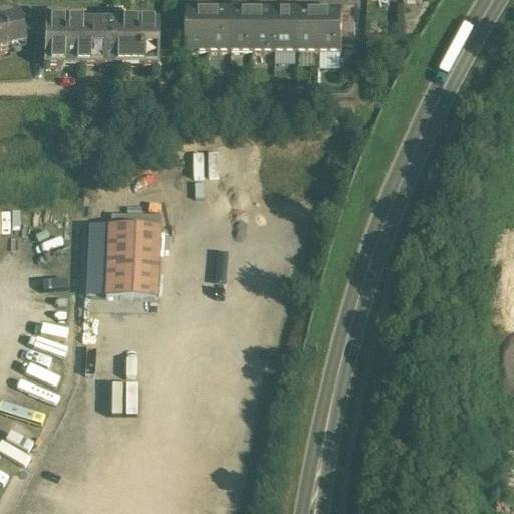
[(405,0),(406,3),(405,15),(422,15),(431,0),(405,0)]
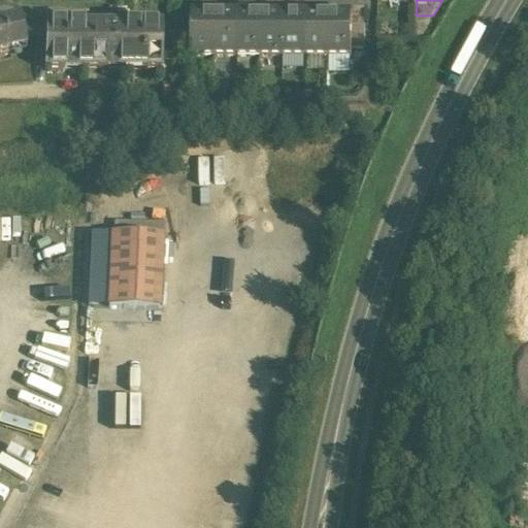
[(217,23),(193,22),(192,65),(216,66),(217,23)]
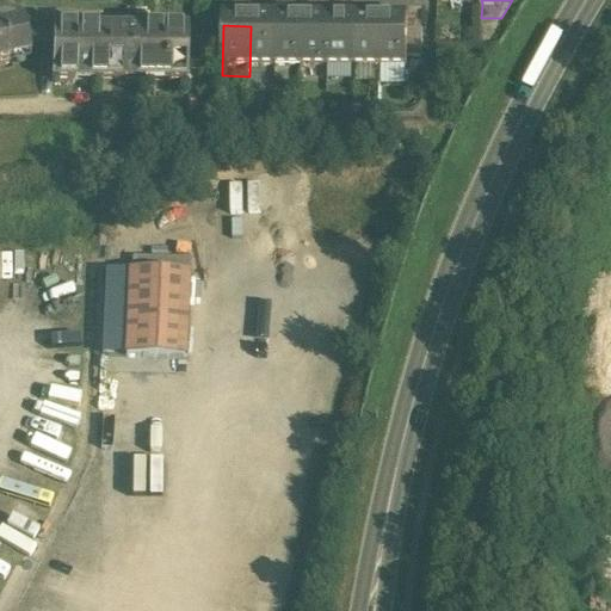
[(277,26),(251,26),(250,76),(276,76),(277,26)]
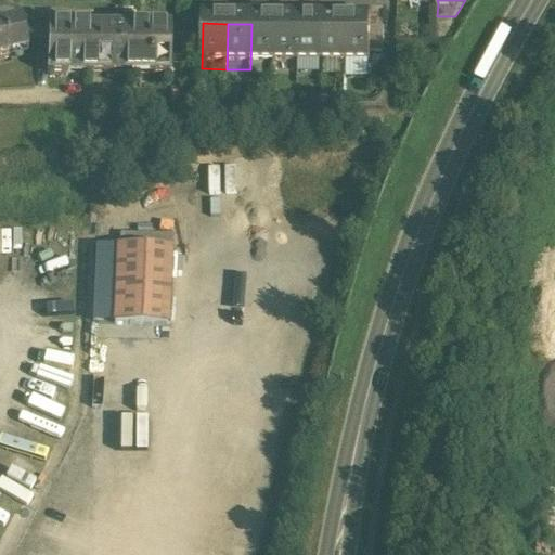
[(275,25),(252,24),(250,69),(274,71),(275,25)]
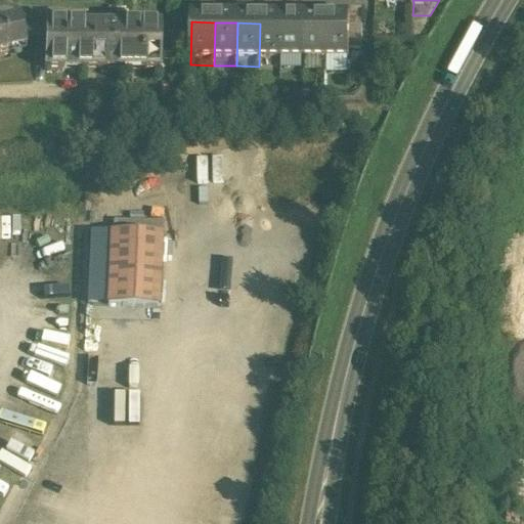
[(282,24),(260,24),(259,67),(281,67),(282,24)]
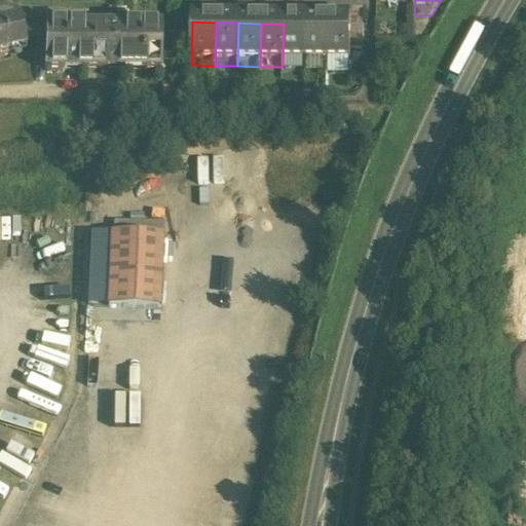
[(306,25),(284,24),(283,67),(305,68),(306,25)]
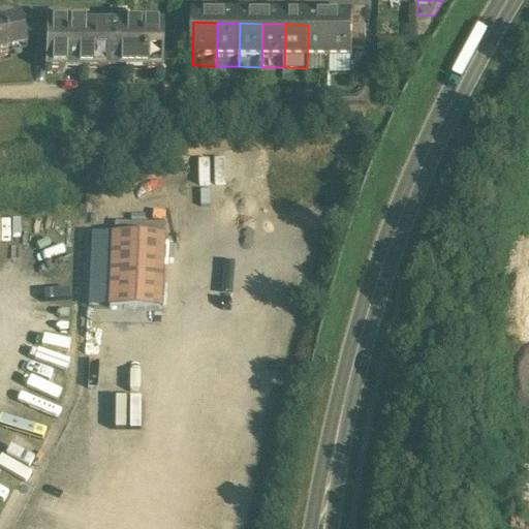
[(19,25),(0,29),(0,61),(10,59),(9,56),(24,54),(19,25)]
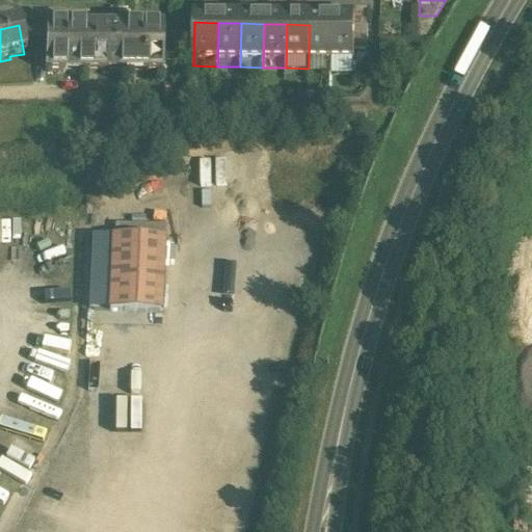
[(333,25),(310,25),(309,69),(331,69),(333,25)]
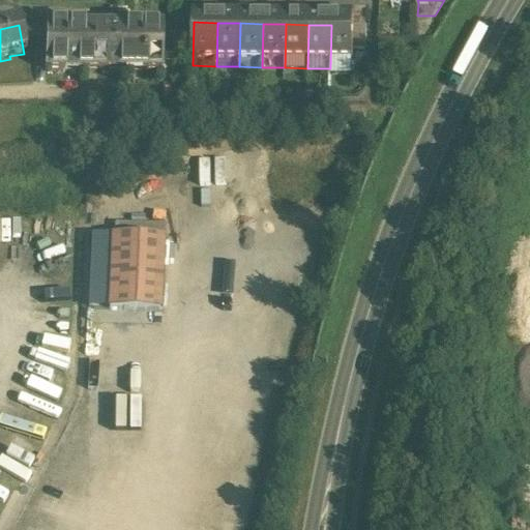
[(355,26),(331,25),(330,68),(354,69),(355,61),(355,36),(355,26)]
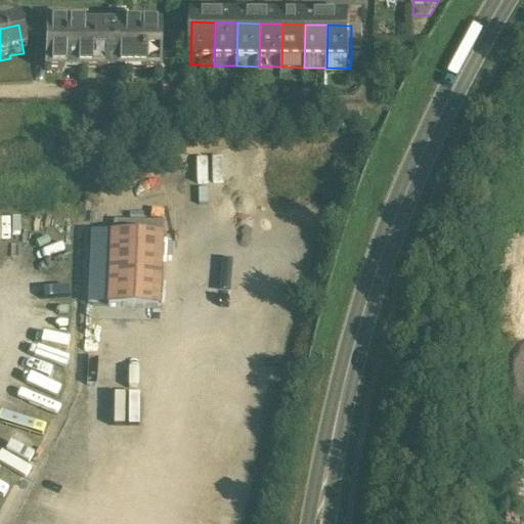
[(160,33),(46,30),(45,76),(159,78),(160,33)]
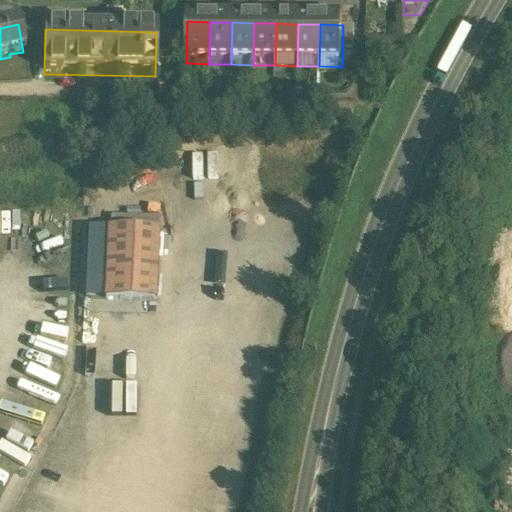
[(355,35),(343,35),(343,59),(354,59),(355,35)]
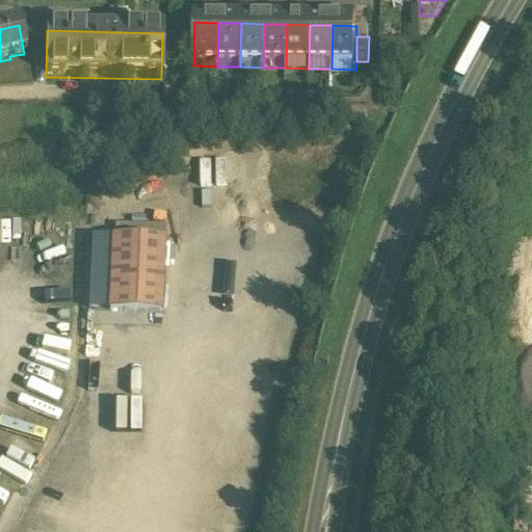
[(163,240),(113,238),(109,313),(159,316),(163,240)]
